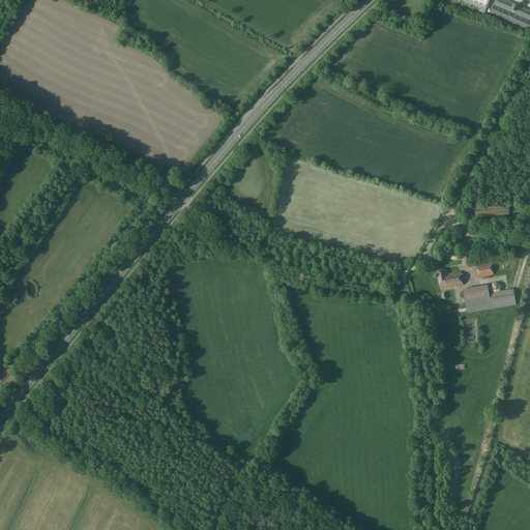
[(461,0),(486,10),(490,0),(461,0)]
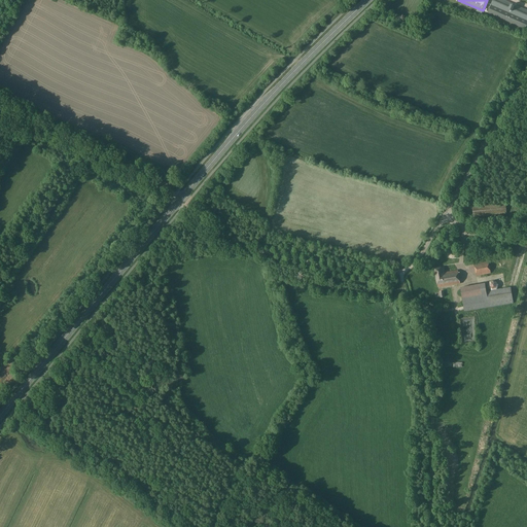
[(493,0),(488,13),(526,29),(526,26),(526,9),(503,0),(493,0)]
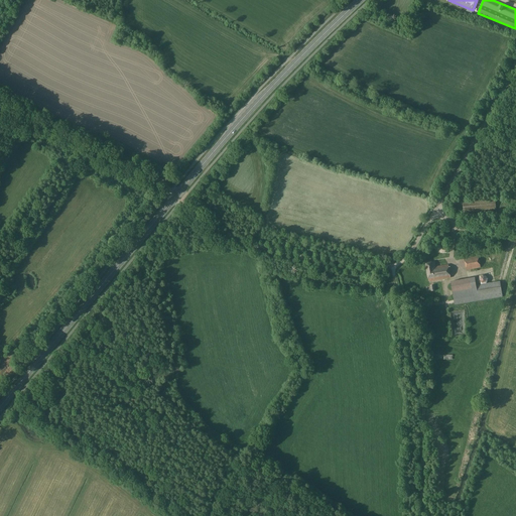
[(496,210),(495,200),(463,203),(464,213),(496,210)]
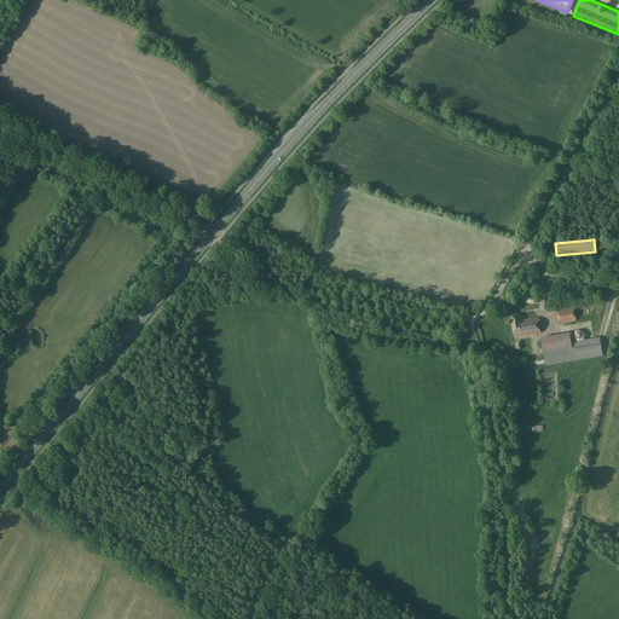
[(574,307),(556,311),(560,325),(577,322),(574,307)]
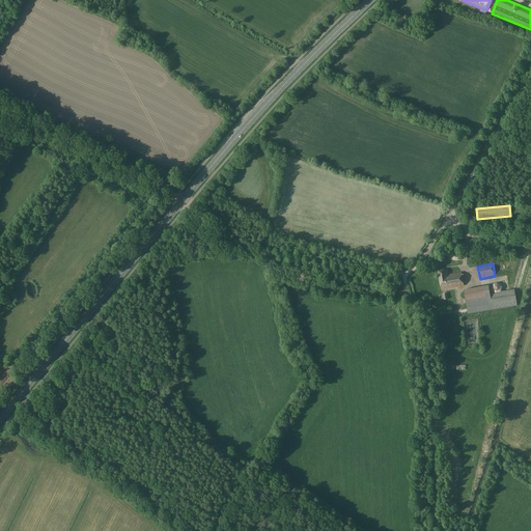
[(447,270),(439,272),(442,289),(464,286),(462,273),(448,275),(447,270)]
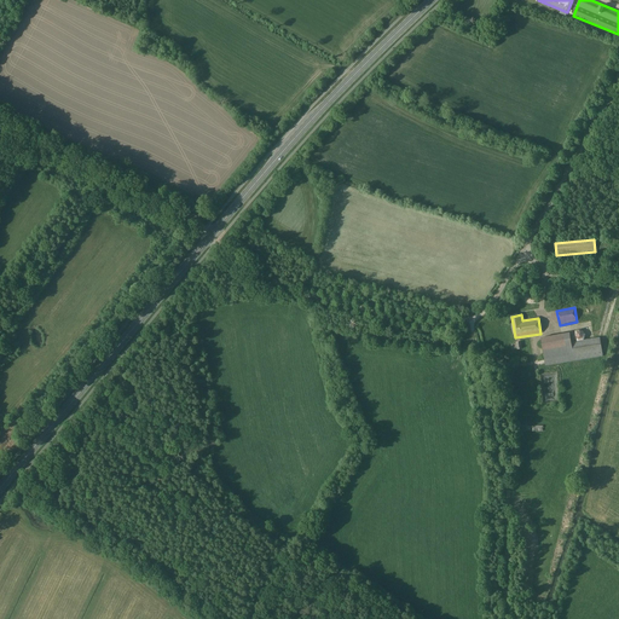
[(541,339),(545,364),(602,356),(599,339),(571,343),(570,334),(541,339)]
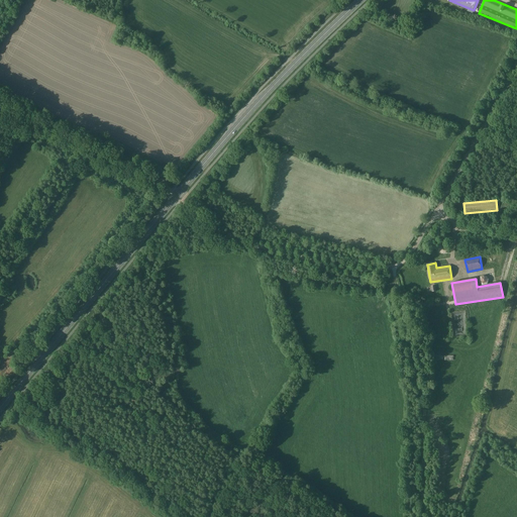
All buildings are outlined.
